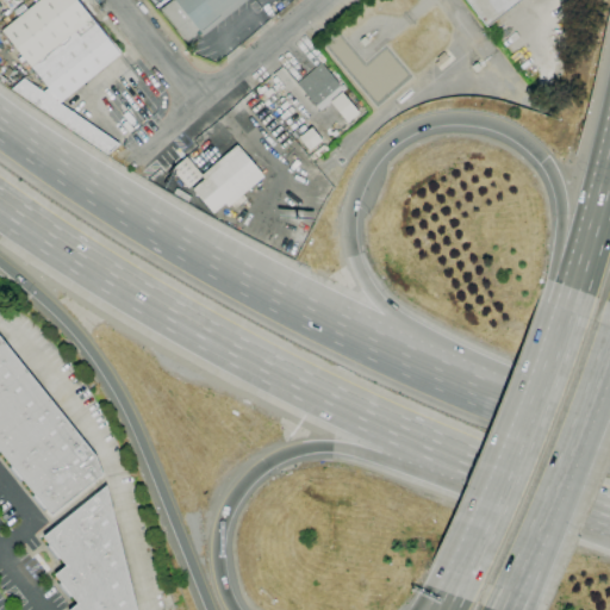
[(109,154),(12,89),(24,79),(43,92),(49,87),(2,31),(39,0),(78,0),(120,54),(60,103),(119,144),(109,154)]
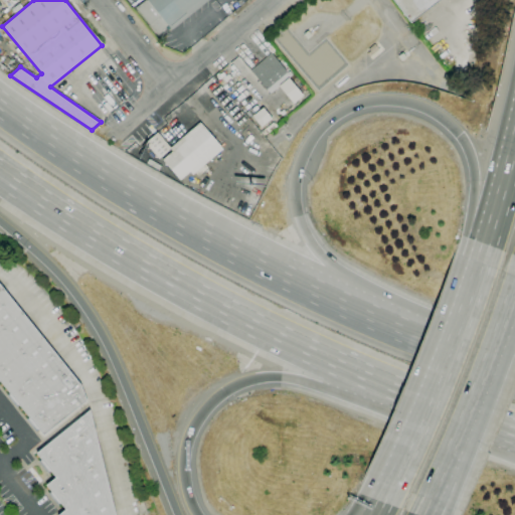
[(158,35),(136,8),(145,0),(208,0),(172,30),(168,25),(166,26),(167,28),(158,35)]
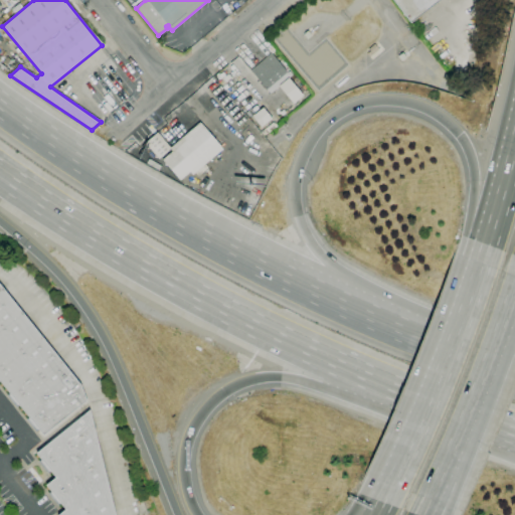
[(439,0),(410,22),(393,0),(439,0)]
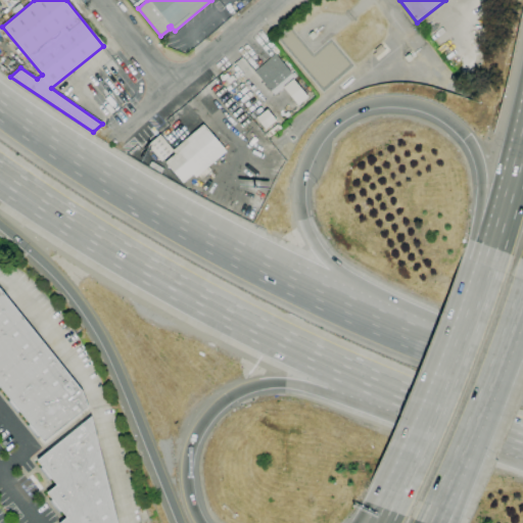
[(275,95),(254,72),(276,54),(292,74),(294,73),(297,76),(275,95)]
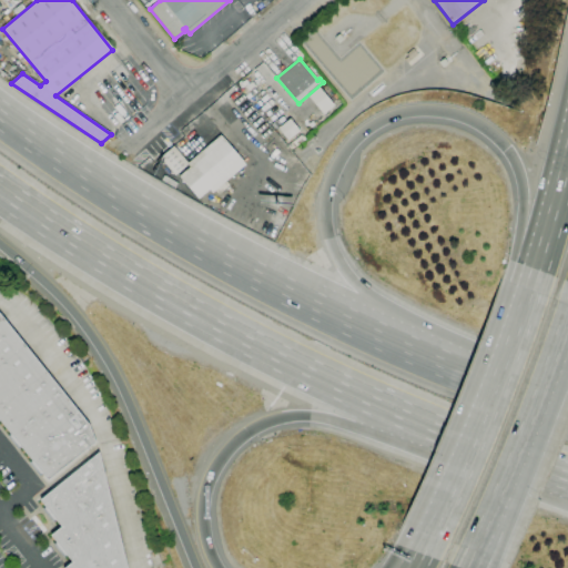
[(321,114),(332,107),(318,87),(307,94),(321,114)]
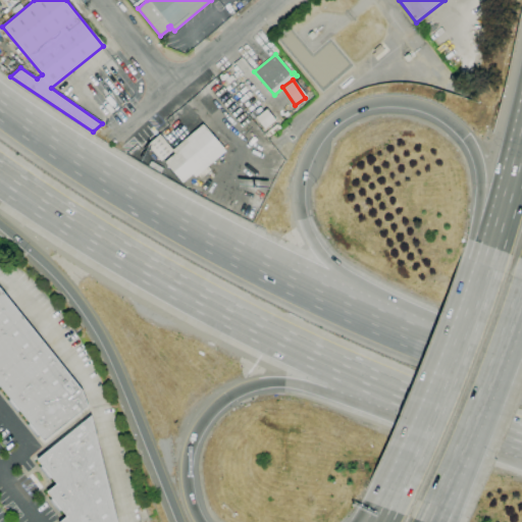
[(274,120),(266,108),(254,117),(263,128),(274,120)]
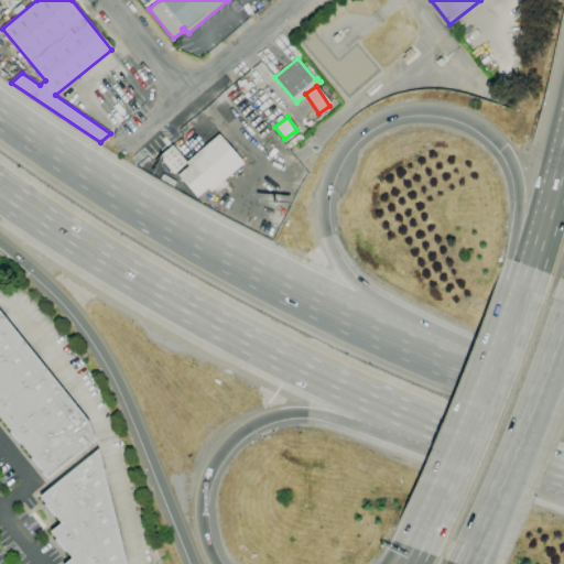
[(197,197),(179,175),(188,166),(186,163),(174,174),(159,158),(173,145),(187,162),(219,134),(245,163),(212,192),(208,188),(197,197)]
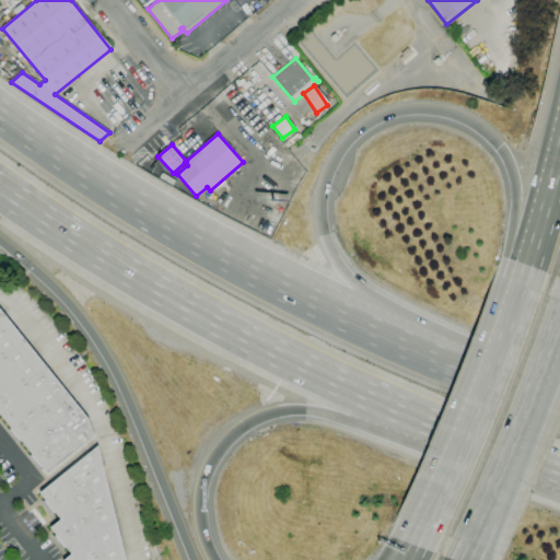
[(94,435),(47,474),(0,415),(0,308),(89,419),(94,435)]
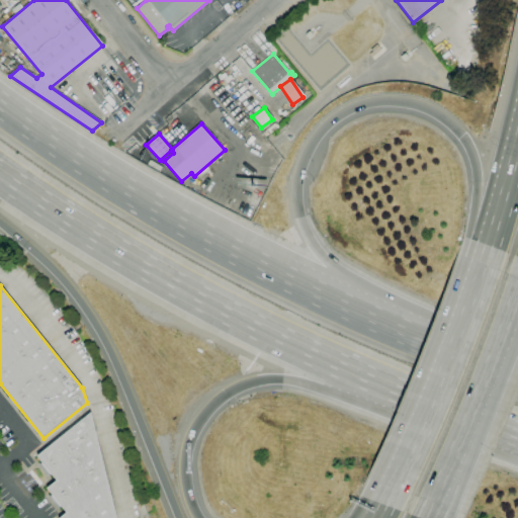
[(115,517),(59,517),(66,512),(47,489),(57,480),(37,456),(90,413),(115,517)]
